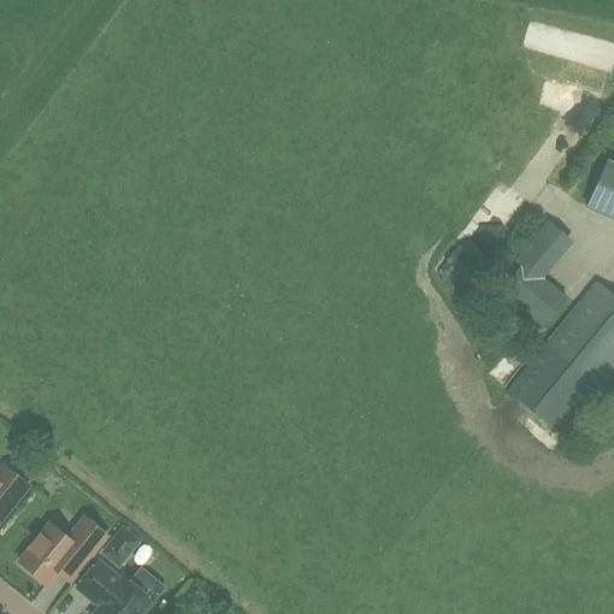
[(613,164),(602,159),(584,206),(613,218),(613,164)]
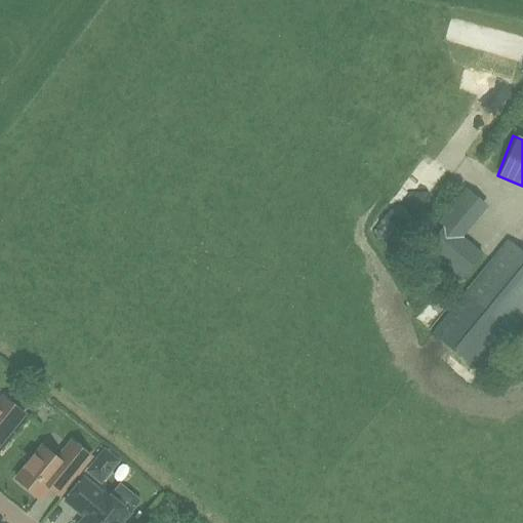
[(474,186),(429,239),(470,275),(489,251),(468,234),(494,203),(474,186)]
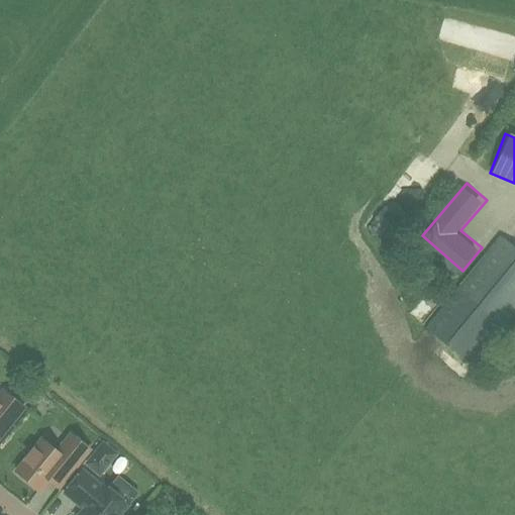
[(514,249),(498,236),(423,327),(470,366),(507,320),(514,312),(514,313),(514,249)]
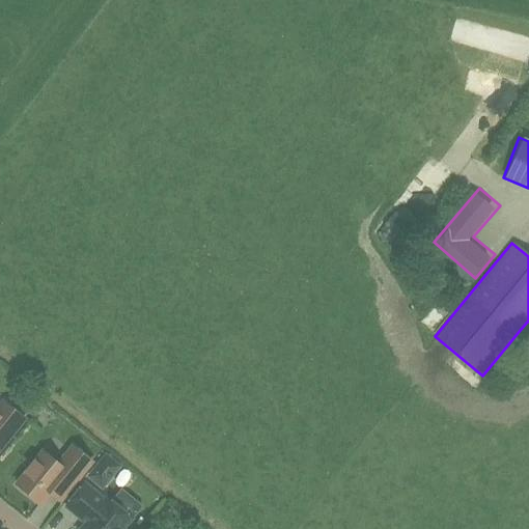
[(36,380),(26,392),(34,399),(45,386),(36,380)]
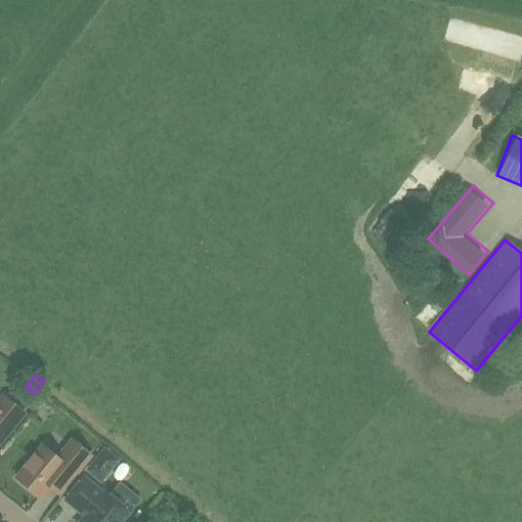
[(0,443),(9,432),(7,431),(23,411),(2,394),(0,396),(0,443)]
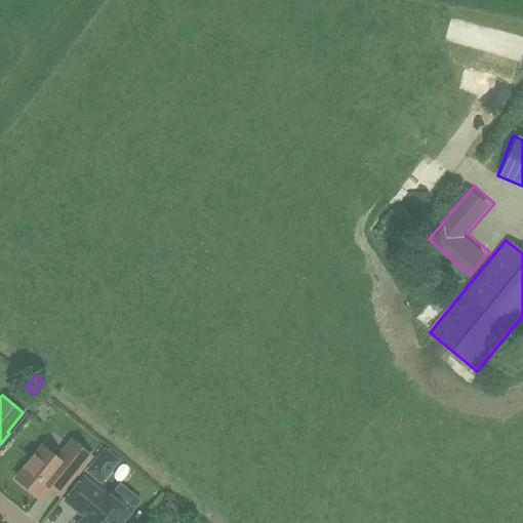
[(38,495),(45,487),(57,497),(74,477),(72,476),(89,454),(71,439),(55,457),(41,445),(15,477),(38,495)]
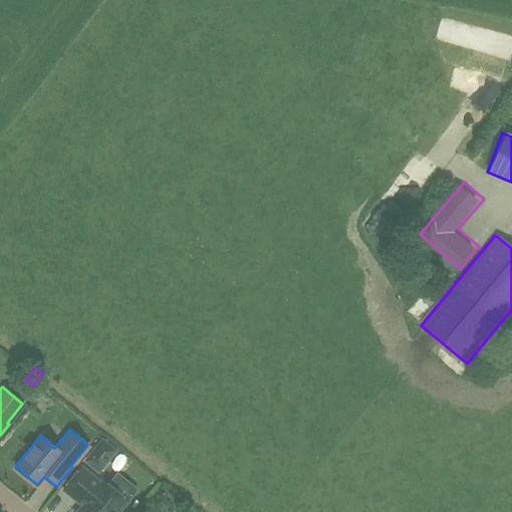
[(99,437),(80,460),(97,473),(115,450),(99,437)]
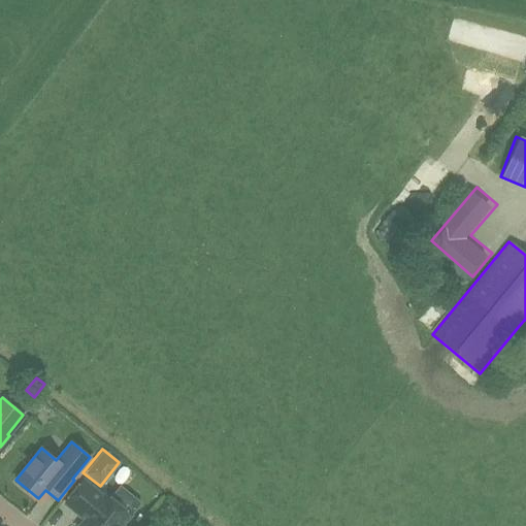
[(85,518),(77,525),(118,525),(129,514),(104,493),(102,495),(83,479),(64,501),(85,518)]
